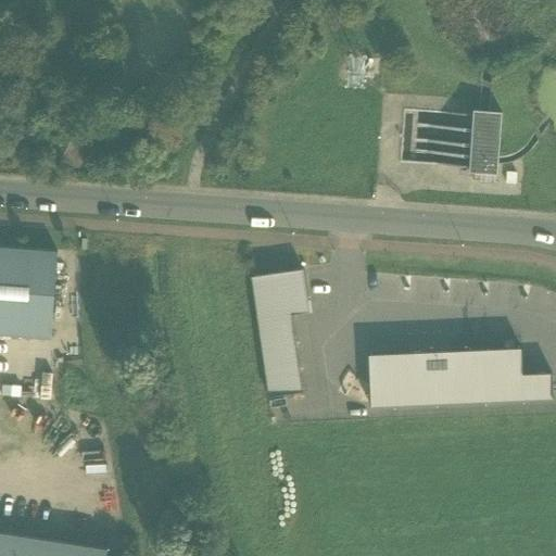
[(472,115),(438,112),(403,110),(399,163),(433,166),(433,165),(468,168),(468,173),(496,174),(501,112),(472,111),(472,115)]
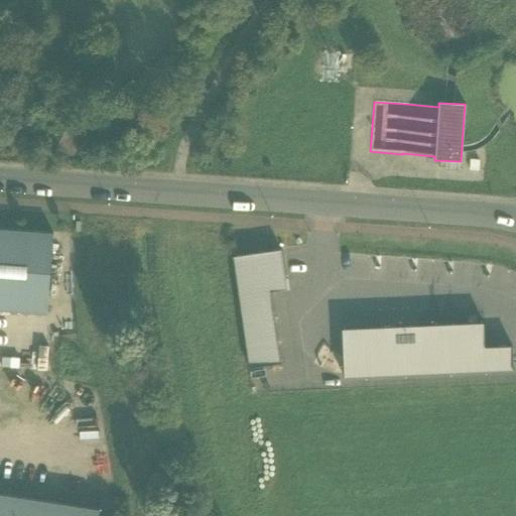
[(479,160),(470,160),(469,170),(478,170),(479,160)]
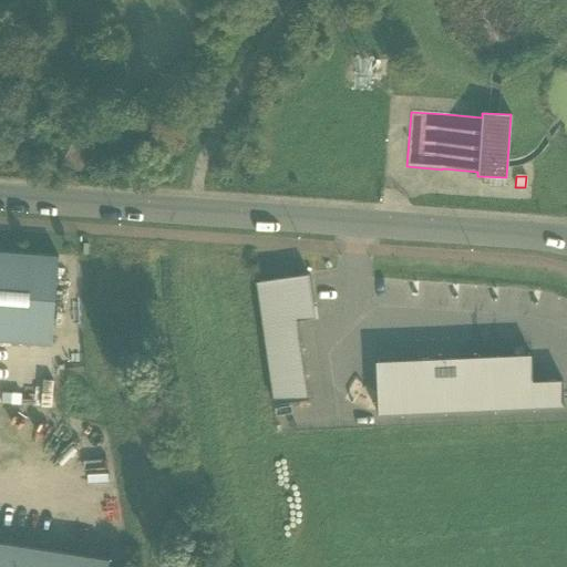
[(53,256),(0,253),(0,341),(48,346),(53,256)]
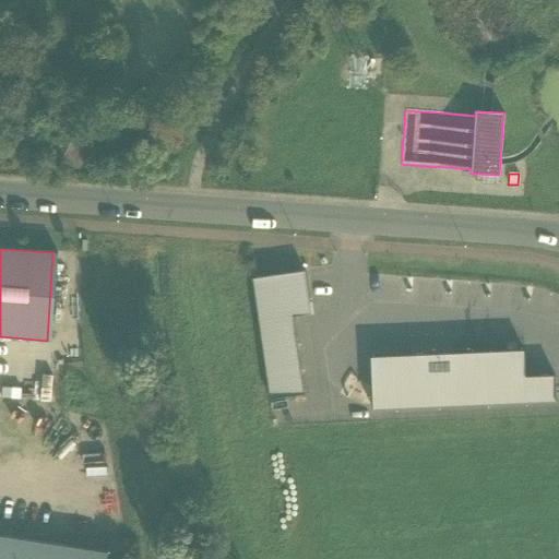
[(266,397),(301,391),(293,312),(305,309),(299,271),(250,276),(266,397)]
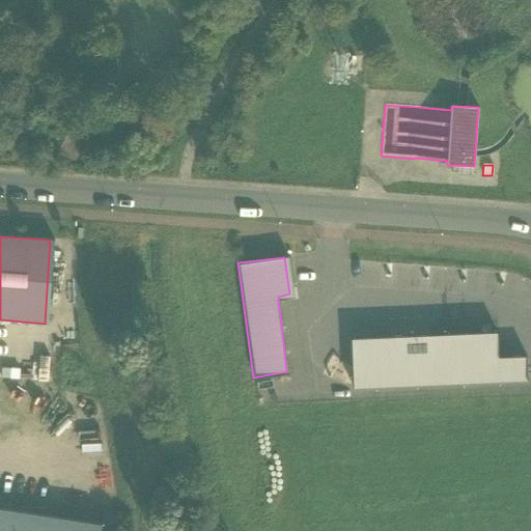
[(497,333),(351,341),(354,390),(527,380),(526,356),(498,357),(497,333)]
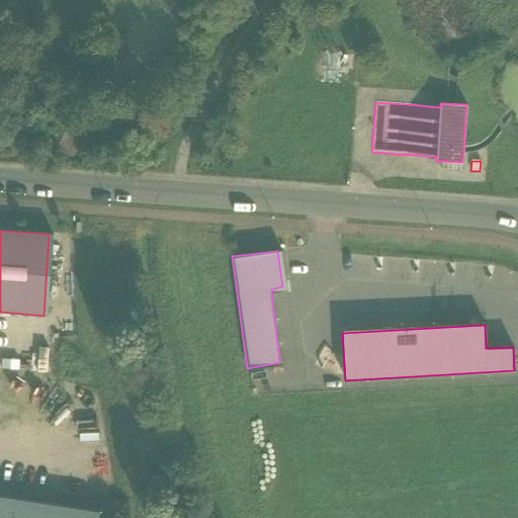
[(98,517),(99,512),(0,497),(0,517),(98,517)]
